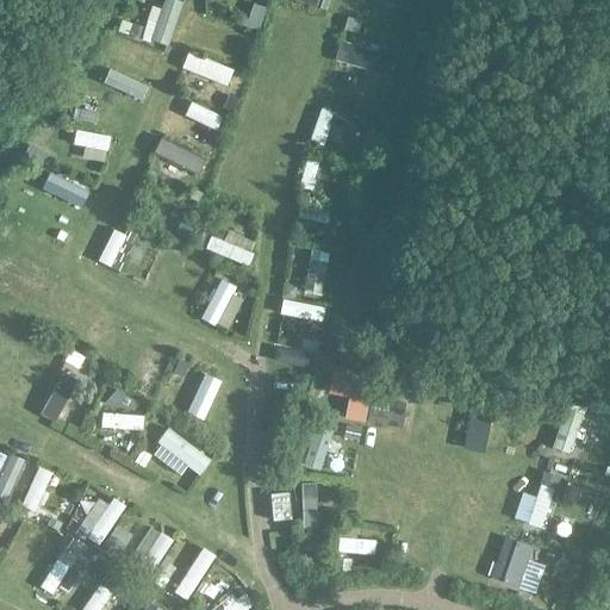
[(163,0),(162,7),(150,4),(141,37),(169,44),(181,0),(163,0)]
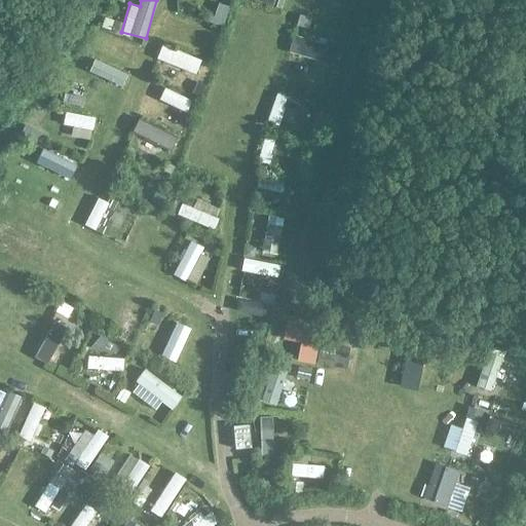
[(212,21),(223,24),(229,4),(218,1),(212,21)]
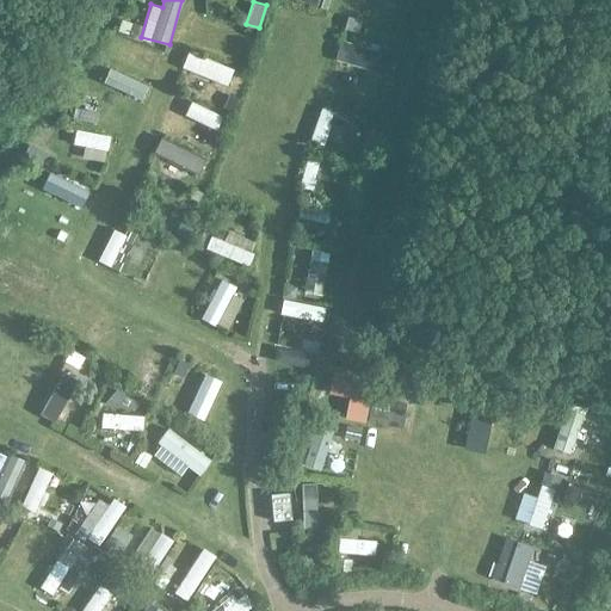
[(122,17),(117,28),(140,37),(144,25),(122,17)]
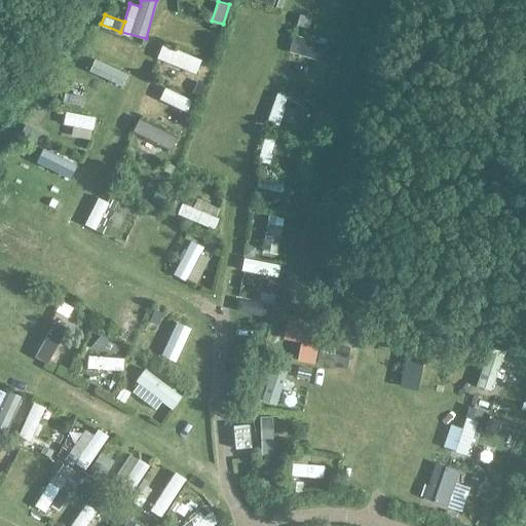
[(293,31),(288,50),(336,63),(341,43),(293,31)]
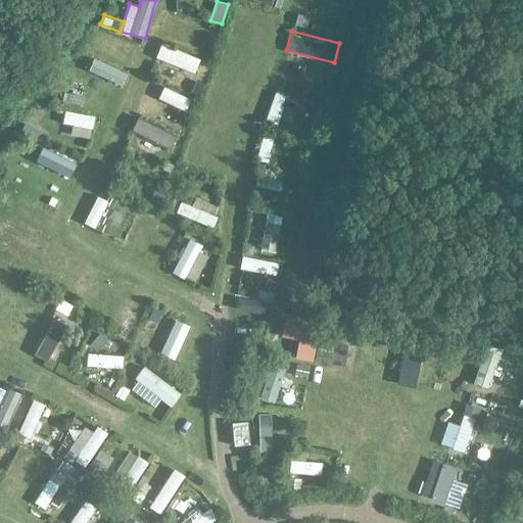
[(194,73),(200,57),(160,42),(155,56),(194,73)]
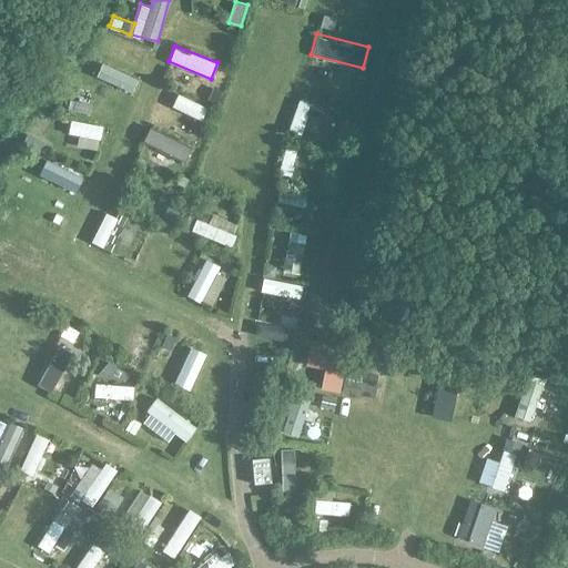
[(95,73),(131,92),(139,79),(102,60),(95,73)]
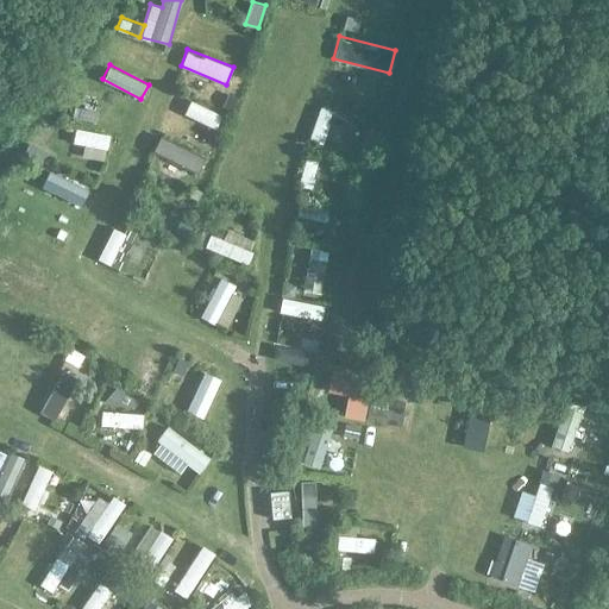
[(217,127),(223,113),(190,99),(183,113),(217,127)]
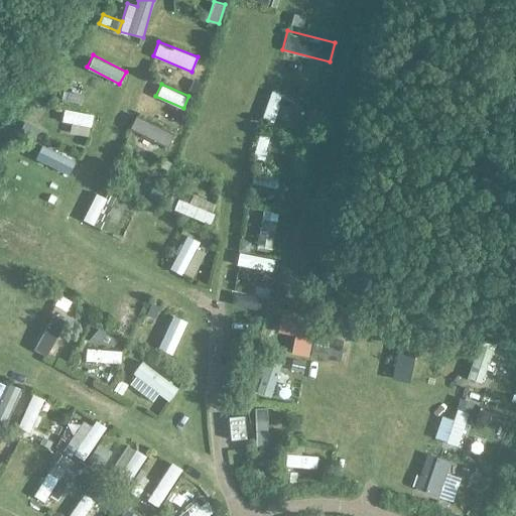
[(273,120),(282,92),(271,89),(262,117),(273,120)]
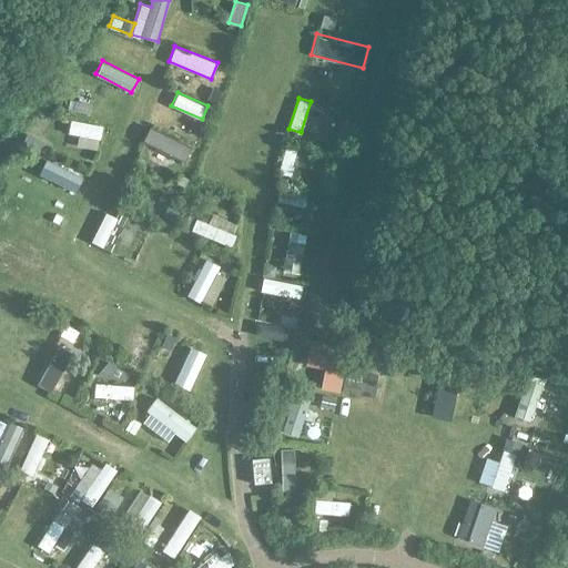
[(312,102),(306,121),(316,124),(323,104),(312,102)]
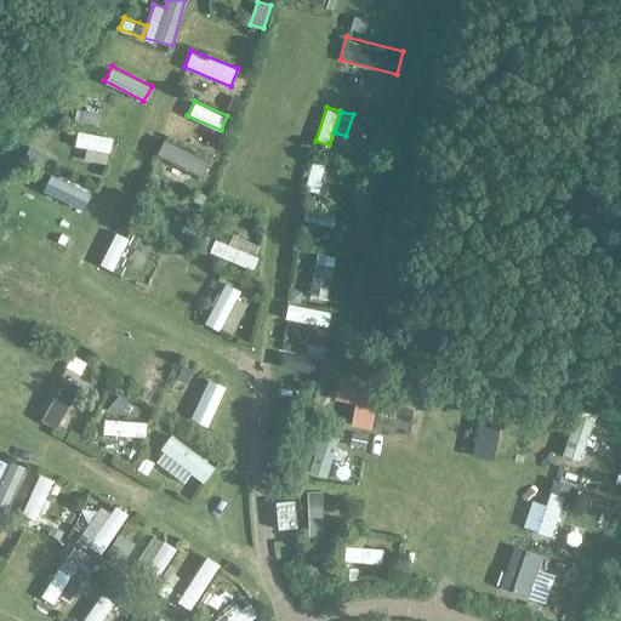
[(78,129),(74,143),(109,152),(113,137),(78,129)]
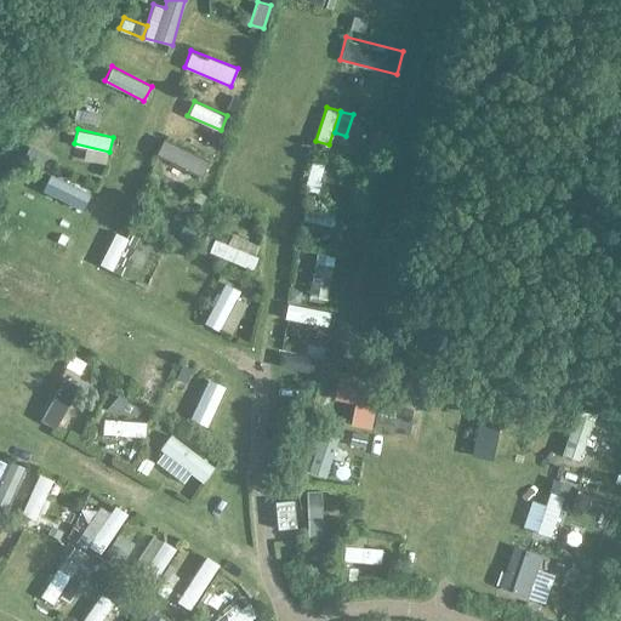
[(155,153),(201,176),(210,161),(164,138),(155,153)]
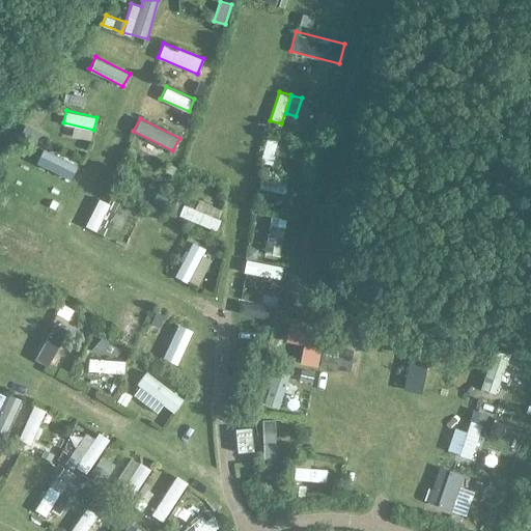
[(260,161),(272,163),(278,137),(267,134),(260,161)]
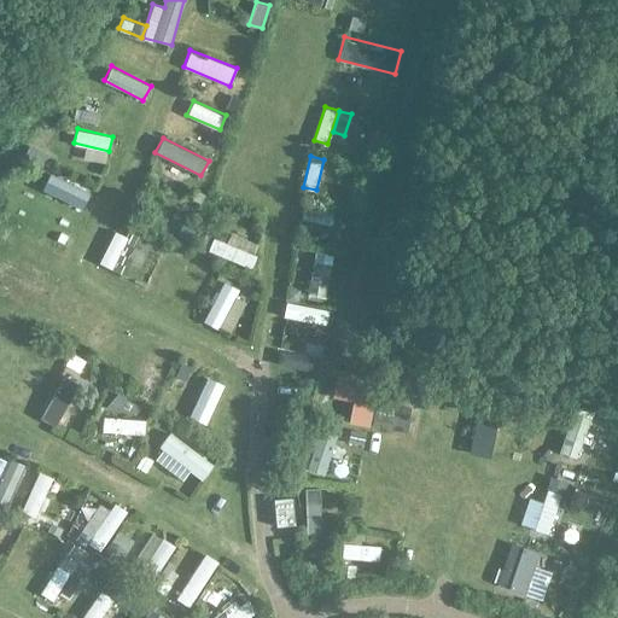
[(41,188),(83,208),(92,190),(50,170),(41,188)]
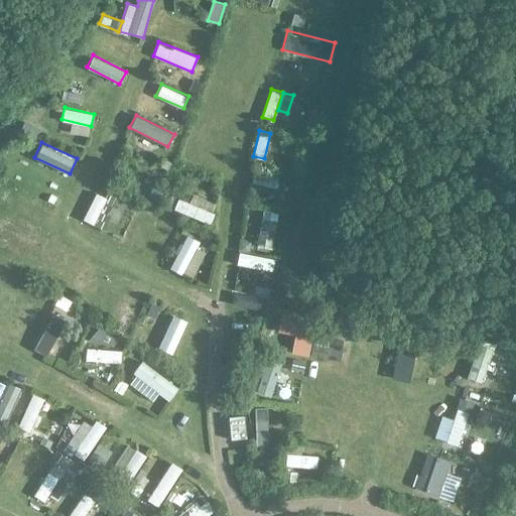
[(277,174),(252,174),(252,185),(277,185),(277,174)]
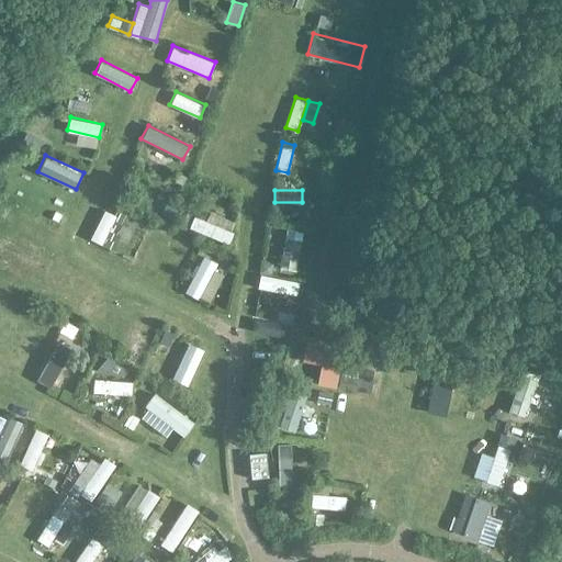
[(102,209),(91,238),(103,244),(115,213),(102,209)]
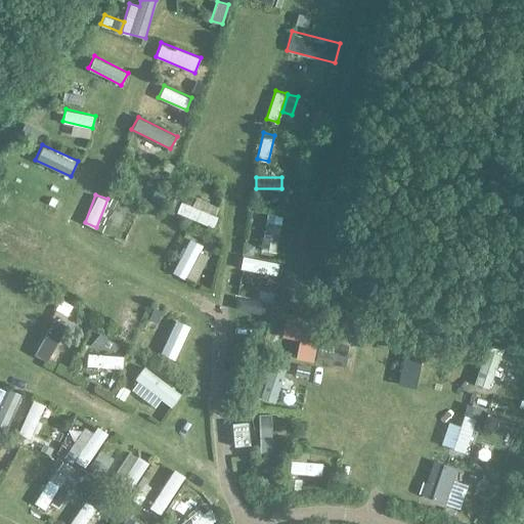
[(178,214),(213,225),(220,205),(197,197),(193,206),(182,202),(178,214)]
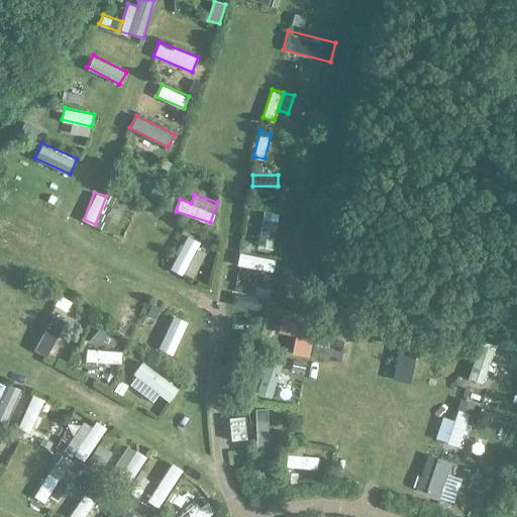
[(274,248),(280,211),(264,209),(257,245),(274,248)]
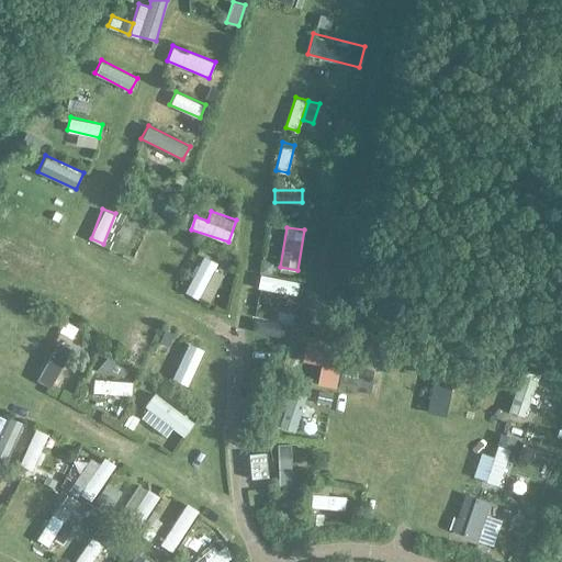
[(200,299),(215,260),(201,254),(186,292),(200,299)]
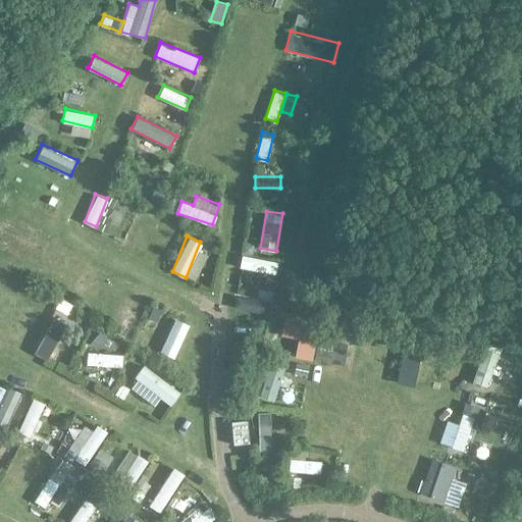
[(188,274),(196,278),(207,255),(198,251),(188,274)]
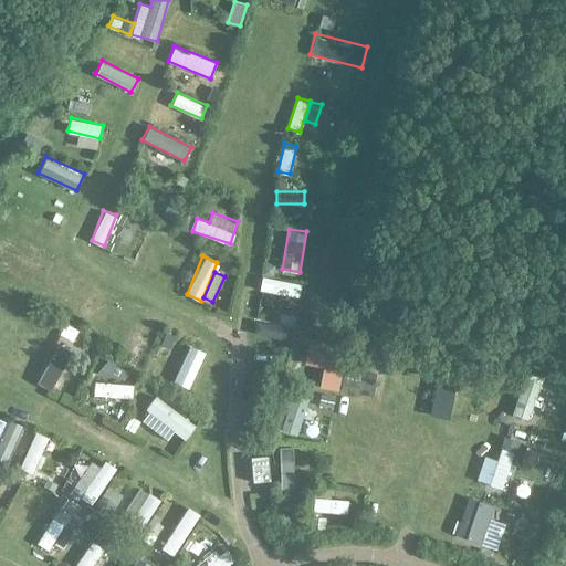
[(262,276),(260,291),(302,295),(303,281),(262,276)]
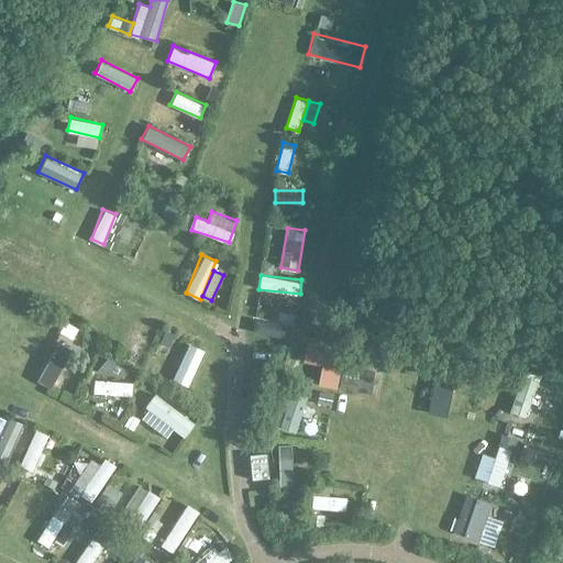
[(287,339),(290,326),(254,316),(251,330),(287,339)]
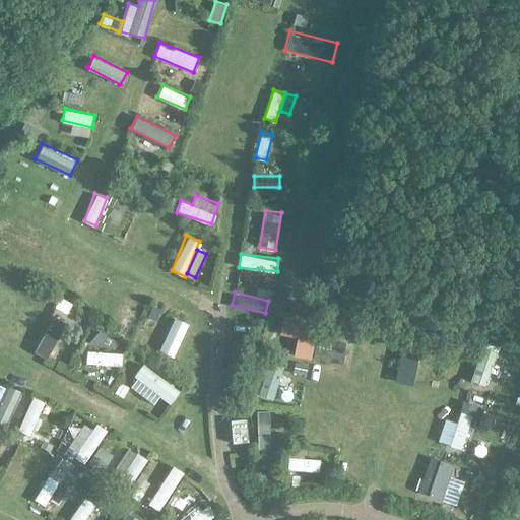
[(117,316),(122,318),(116,332),(128,337),(145,298),(134,293),(130,304),(123,301),(117,316)]
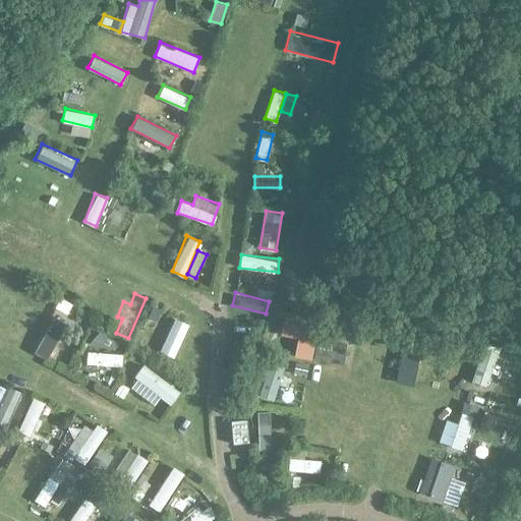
[(296,338),(293,355),(311,359),(321,316),(284,309),(279,334),(296,338)]
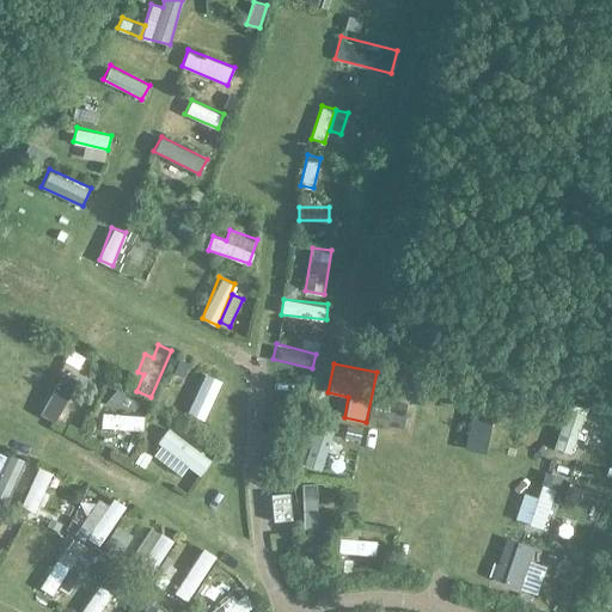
[(40,411),(55,420),(78,378),(62,369),(40,411)]
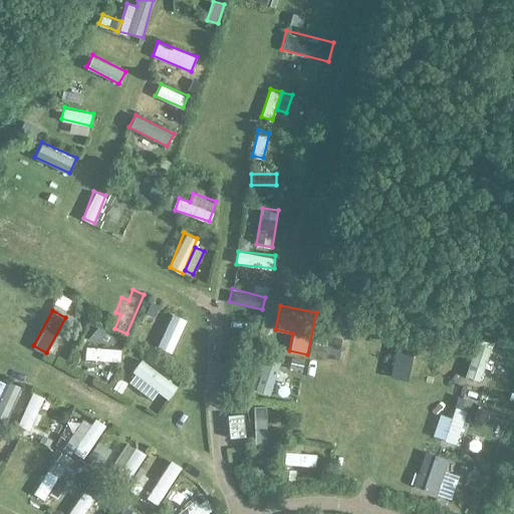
[(172,312),(157,345),(171,352),(187,318),(172,312)]
